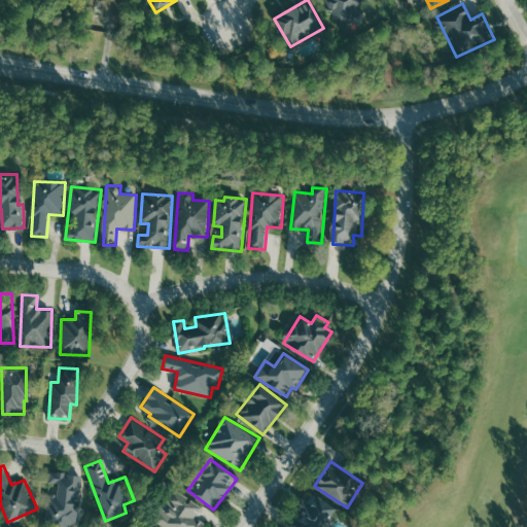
[(81,473),(54,471),(49,525),(74,526),(77,488),(80,488),(81,473)]
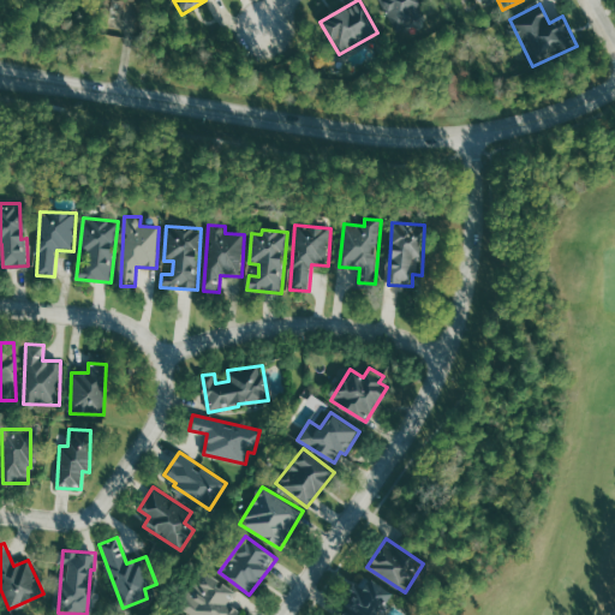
[(238,589),(202,572),(183,611),(189,614),(236,614),(239,609),(230,604),(238,589)]
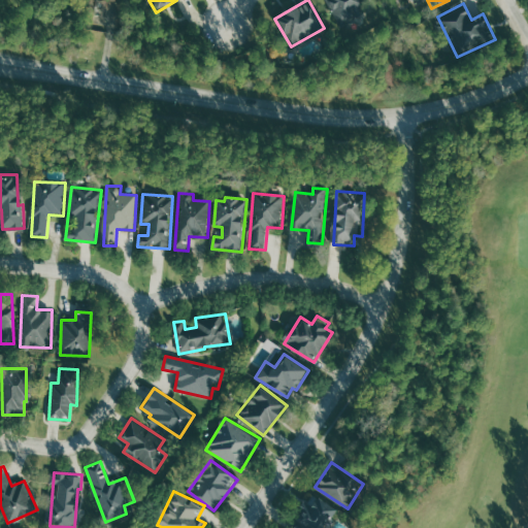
[(295,527),(327,527),(338,510),(316,495),(295,527)]
